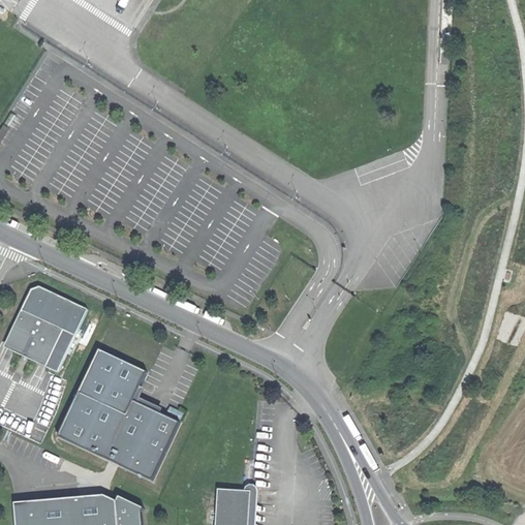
[(61,327),(47,357),(43,365),(54,370),(83,307),(35,284),(27,288),(18,307),(61,327)]
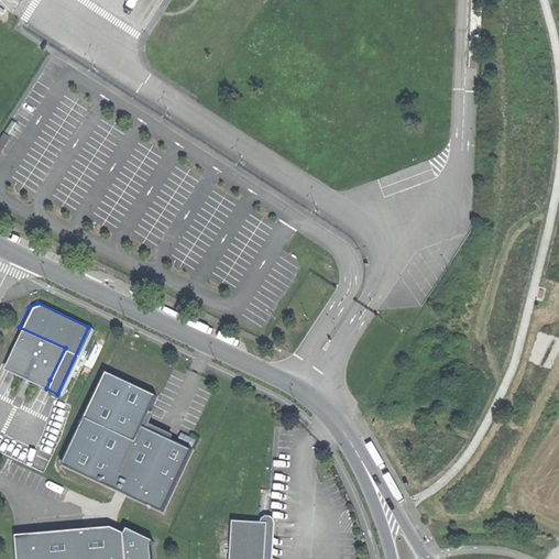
[(11,372),(36,384),(40,375),(50,380),(65,348),(19,327),(12,342),(4,358),(14,363),(11,372)]
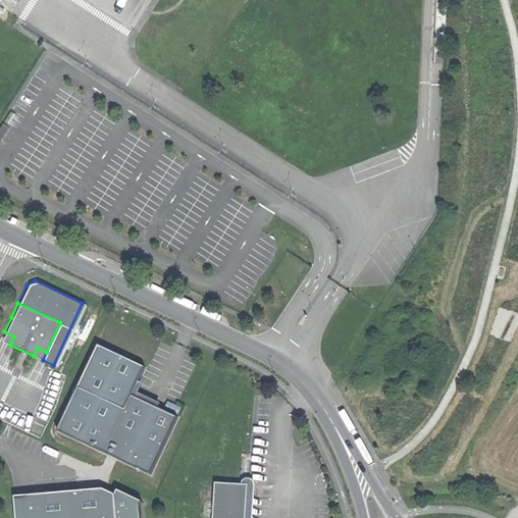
[(0,340),(10,345),(13,337),(4,331),(0,340)]
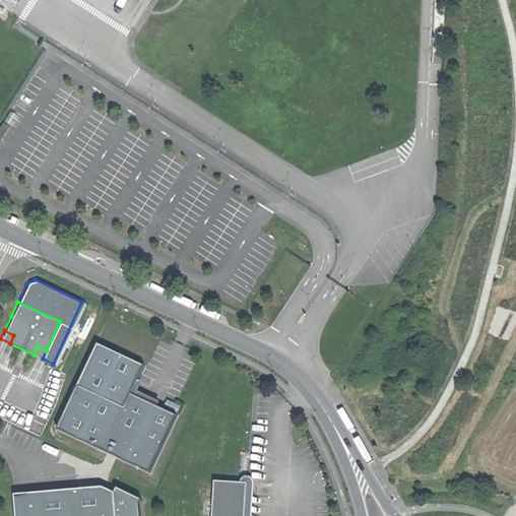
[(141,364),(97,342),(55,428),(148,470),(174,412),(129,392),(141,364)]
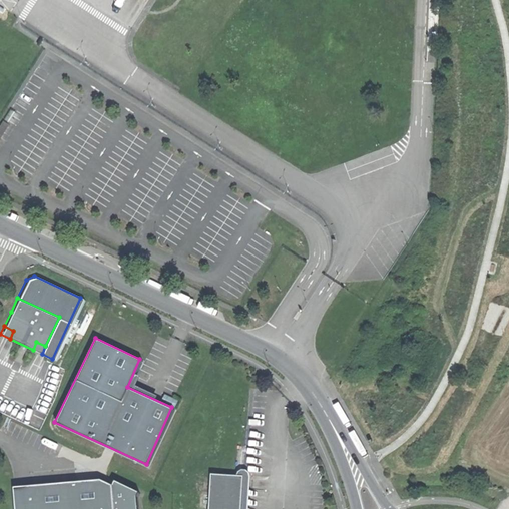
[(33,350),(42,354),(45,346),(36,342),(33,350)]
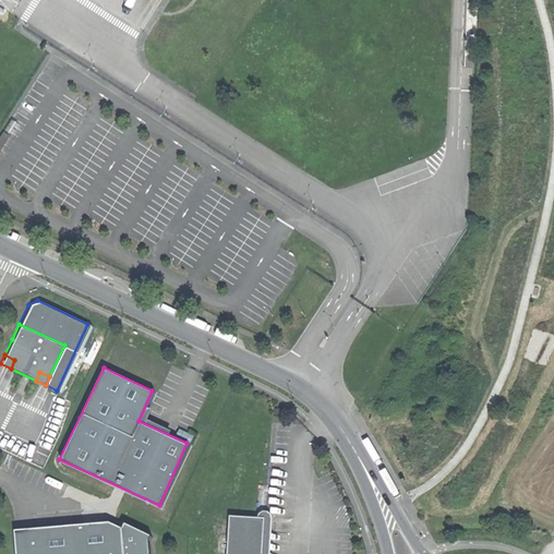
[(261,553),(264,516),(245,515),(229,514),(226,553),(261,553)]
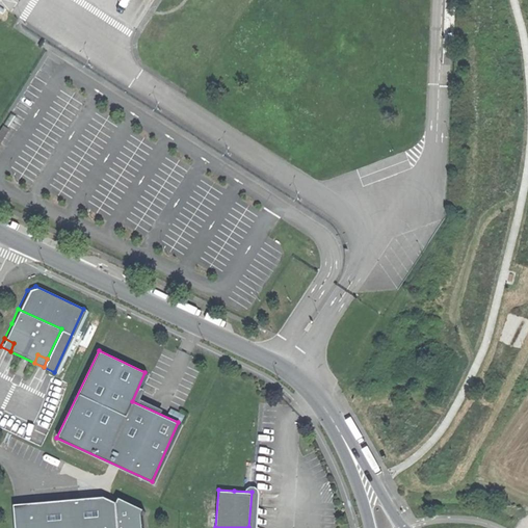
[(141,527),(140,512),(142,507),(117,496),(114,501),(103,496),(55,500),(29,502),(30,516),(14,517),(15,527),(141,527)]
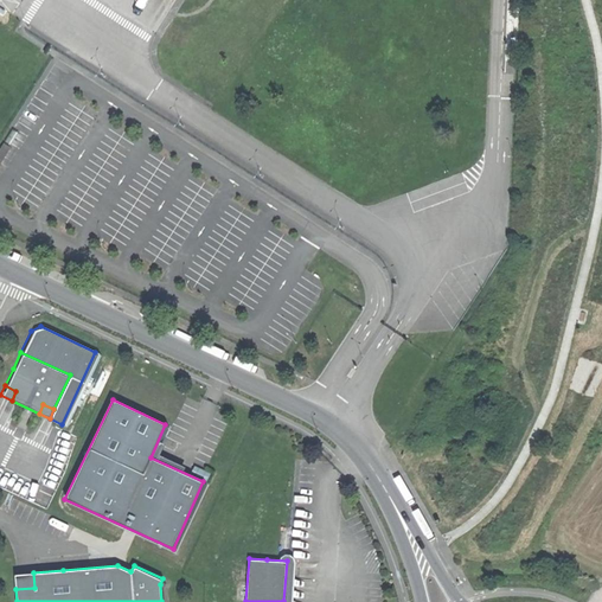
[(34,588),(33,572),(14,574),(15,589),(34,588)]
